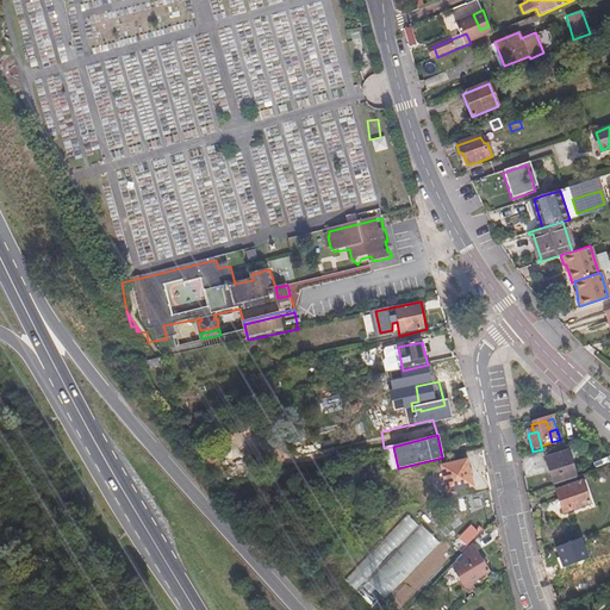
[(546,459),(551,473),(553,478),(574,471),(568,450),(546,459)]
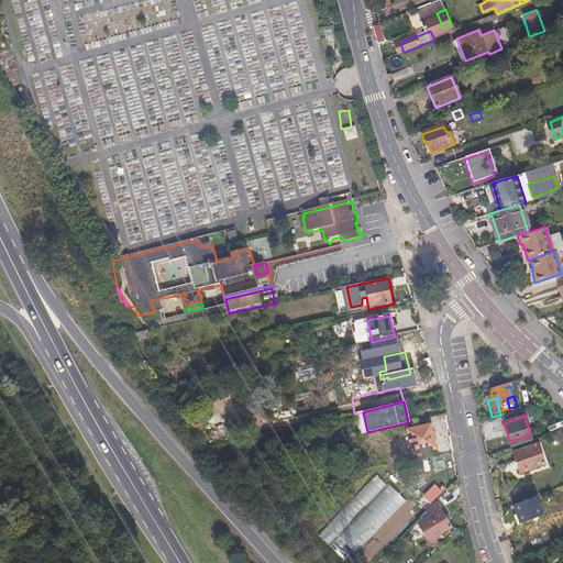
[(409,431),(414,453),(434,448),(430,426),(409,431)]
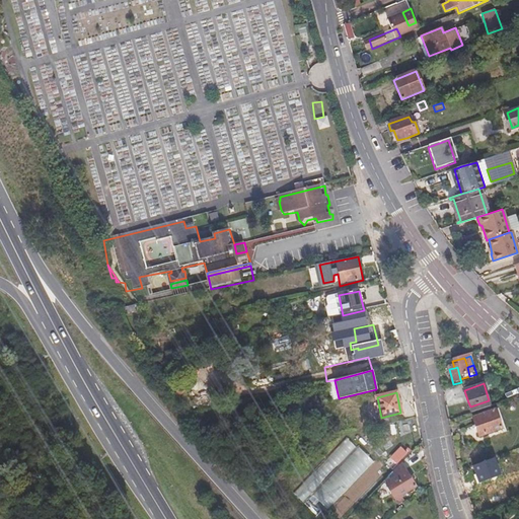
[(489,400),(470,406),(472,413),(491,405),(489,400)]
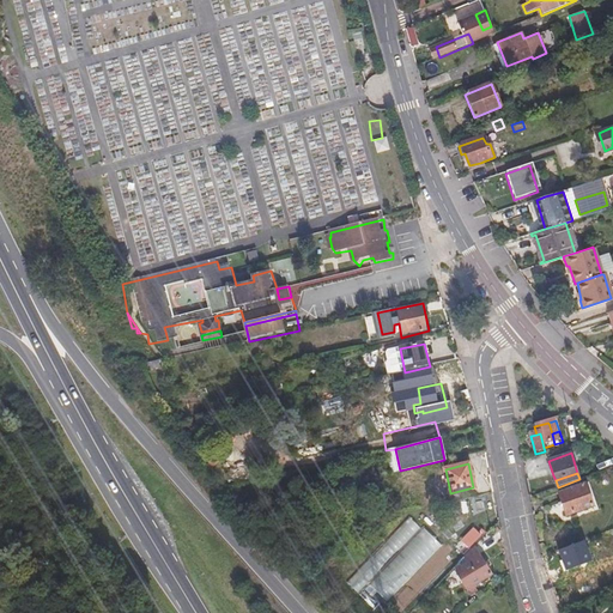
[(559,492),(566,513),(592,504),(584,484),(559,492)]
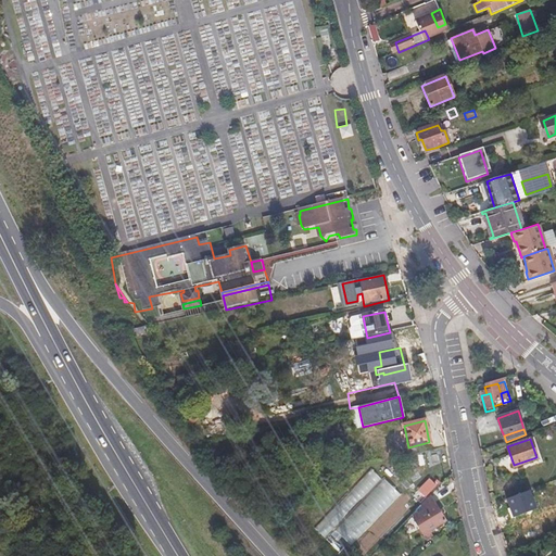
[(504,497),(514,520),(530,515),(531,517),(542,513),(532,488),(504,497)]
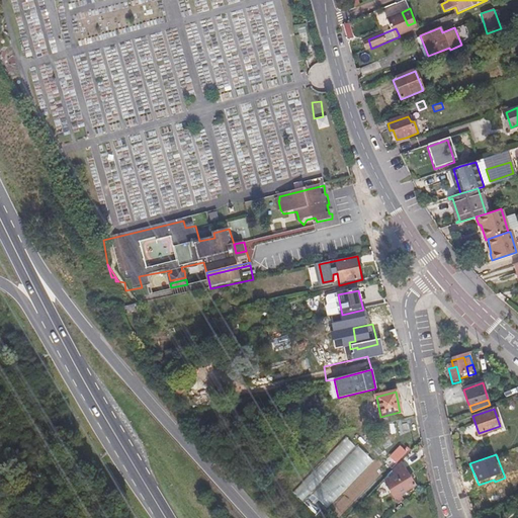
[(321,463),(293,492),(303,501),(311,493),(328,509),(362,472),(348,458),(333,475),(321,463)]
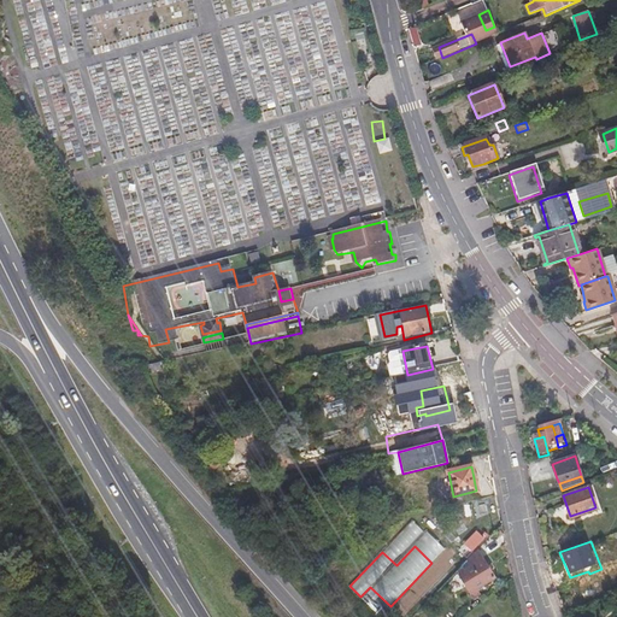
[(456,571),(472,599),(479,595),(475,589),(493,579),(476,550),(456,571)]
